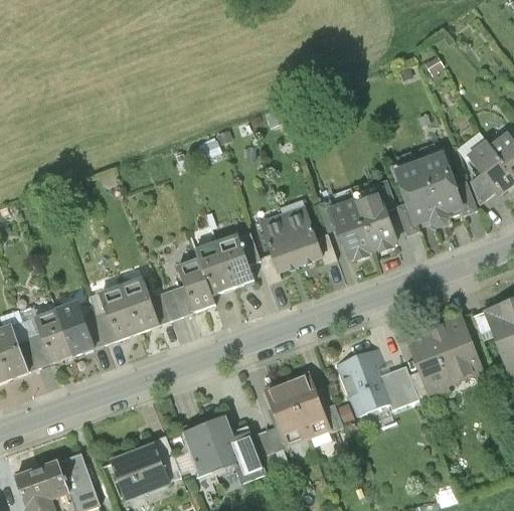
[(436,55),(423,63),(431,74),(443,66),(436,55)]
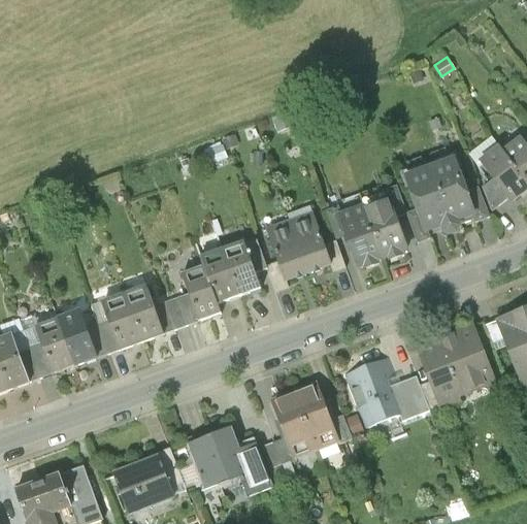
[(418,65),(408,69),(414,83),(423,78),(418,65)]
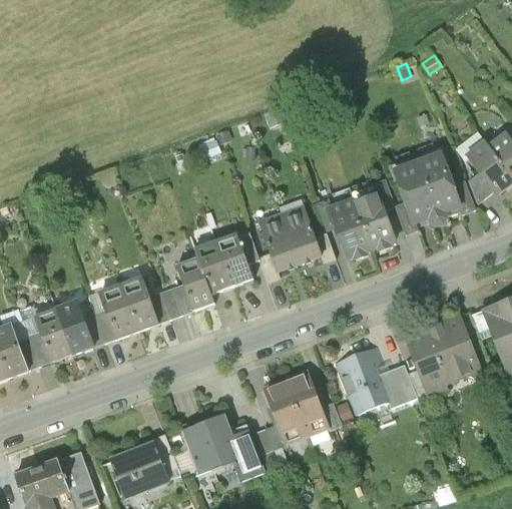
[(281,107),(265,113),(270,126),(286,120),(281,107)]
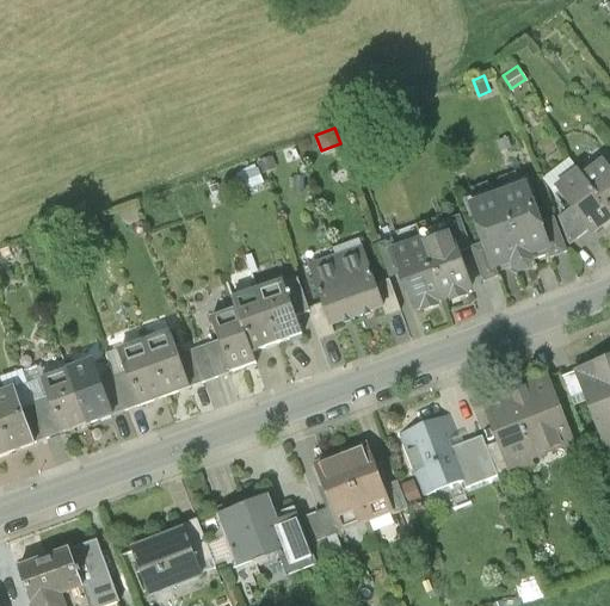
[(504,133),(495,136),(500,148),(509,144),(504,133)]
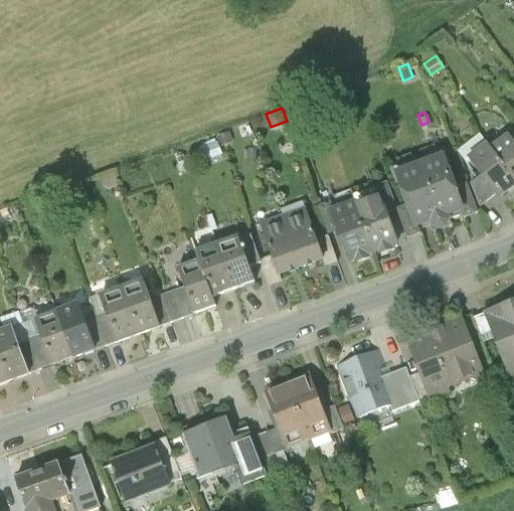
[(228,130),(215,135),(217,140),(219,144),(232,139),(228,130)]
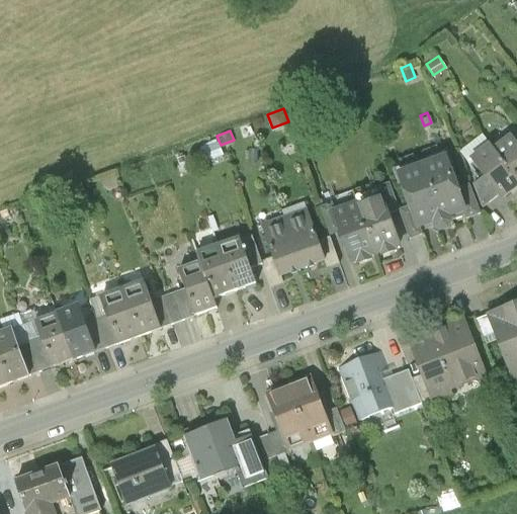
[(516,142),(512,136),(494,150),(516,180),(516,142)]
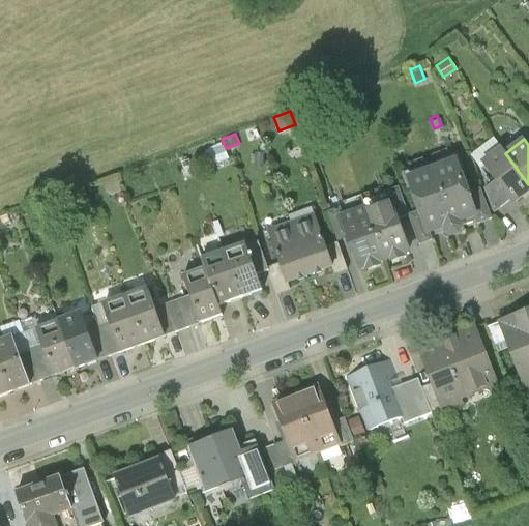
[(226,148),(224,144),(210,148),(214,161),(228,155),(226,148)]
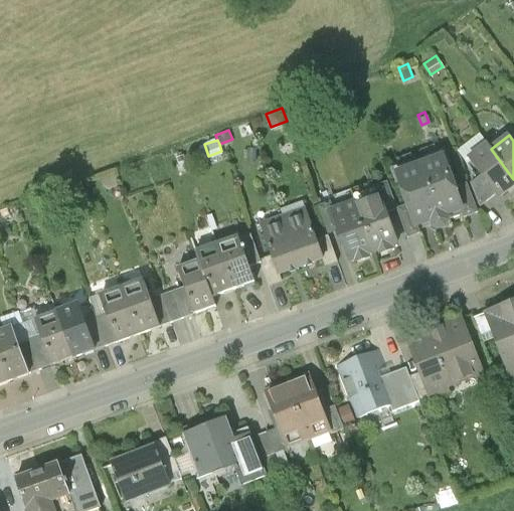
[(469,157),(481,173),(496,193),(498,195),(513,183),(513,179),(491,149),(487,144),(469,157)]
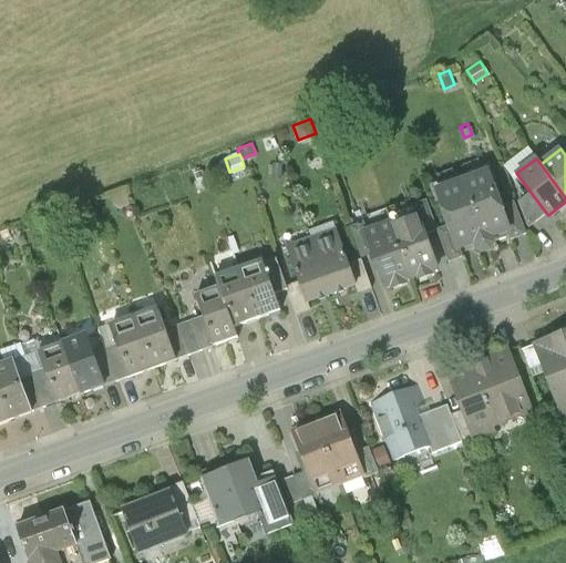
[(283,163),(273,163),(273,178),(283,178),(283,163)]
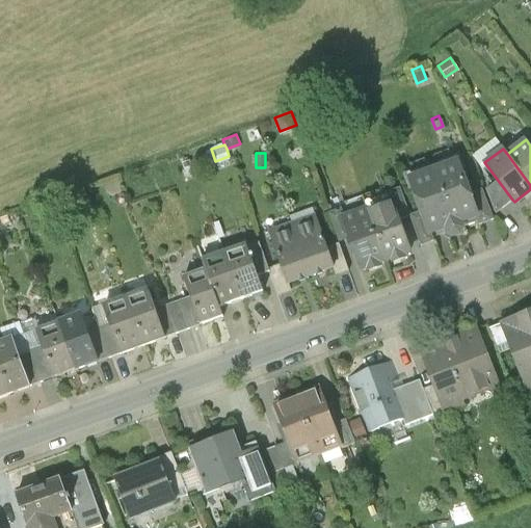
[(408,177),(421,210),(428,231),(429,231),(475,214),(477,214),(469,192),(457,160),(408,177)]
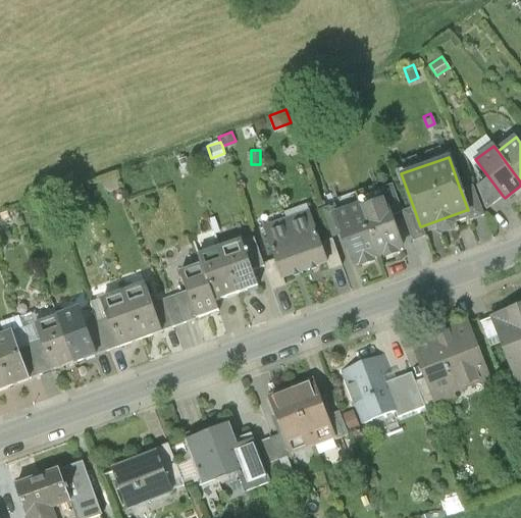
[(487,175),(476,184),(485,207),(503,196),(487,175)]
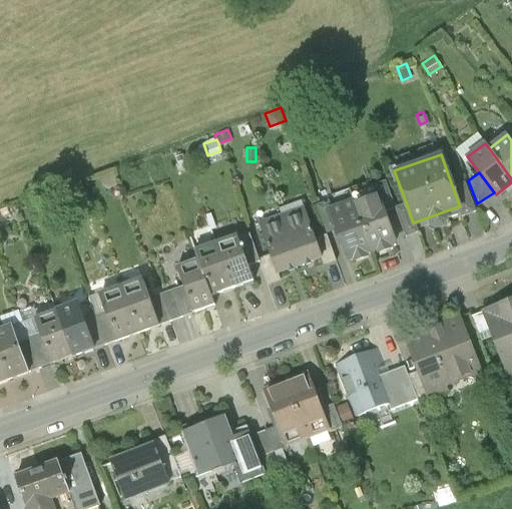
[(372,183),(375,191),(377,191),(383,209),(394,205),(385,178),(372,183)]
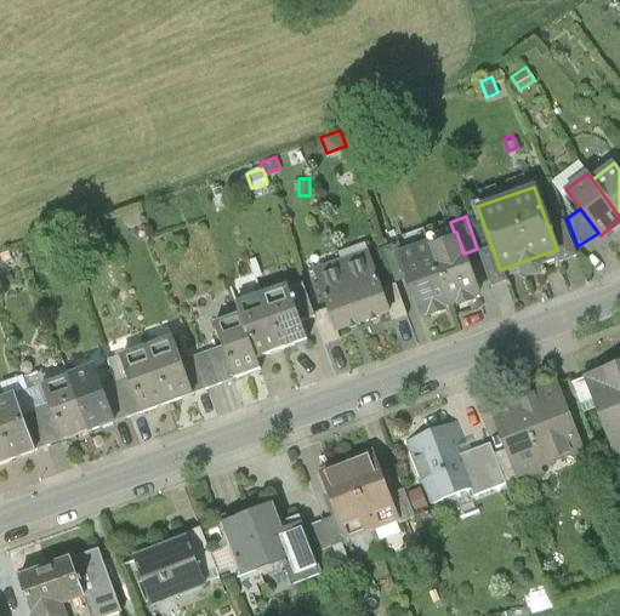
[(562,220),(547,224),(557,250),(555,250),(558,260),(575,254),(562,220)]
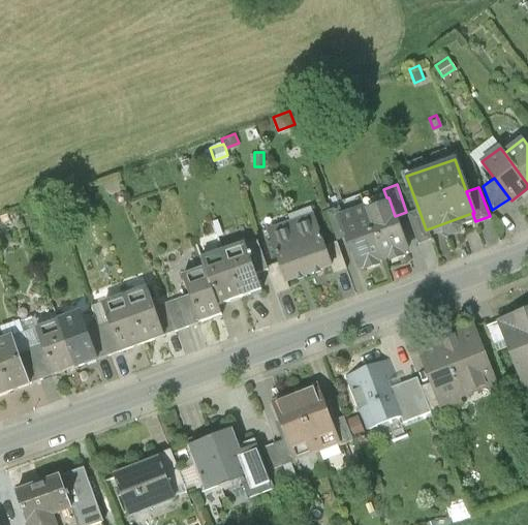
[(386,197),(364,206),(382,257),(406,248),(395,216),(389,197),(386,197)]
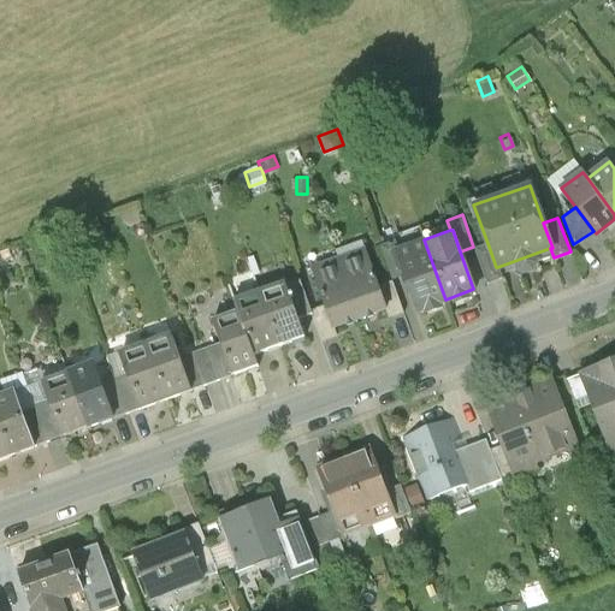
[(394,238),(379,244),(391,278),(404,273),(396,249),(398,249),(394,238)]
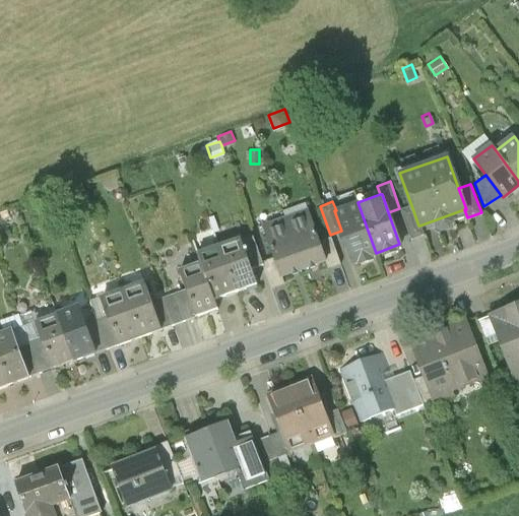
[(352,261),(376,253),(358,202),(336,210),(334,210),(341,231),(352,261)]
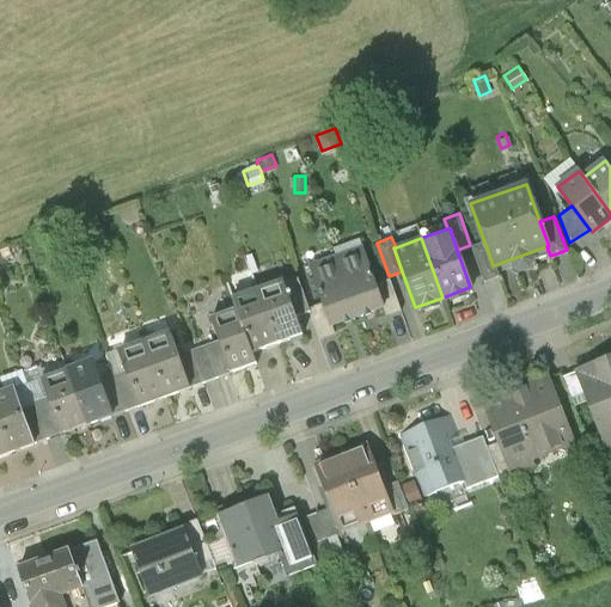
[(484,241),(471,246),(483,280),(498,274),(494,265),(493,265),(484,241)]
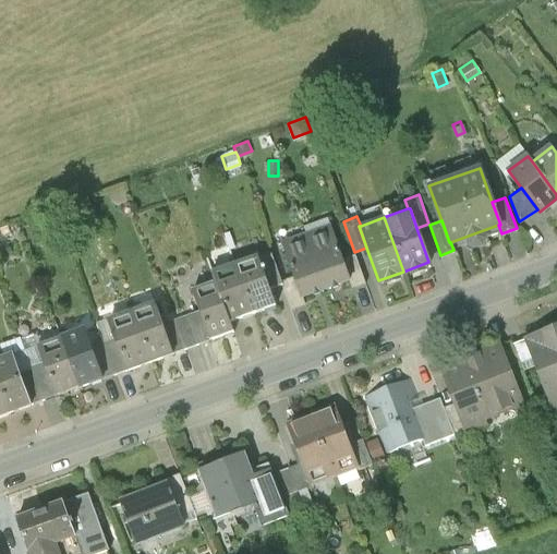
[(333,228),(309,237),(326,286),(348,278),(350,278),(342,257),(333,228)]
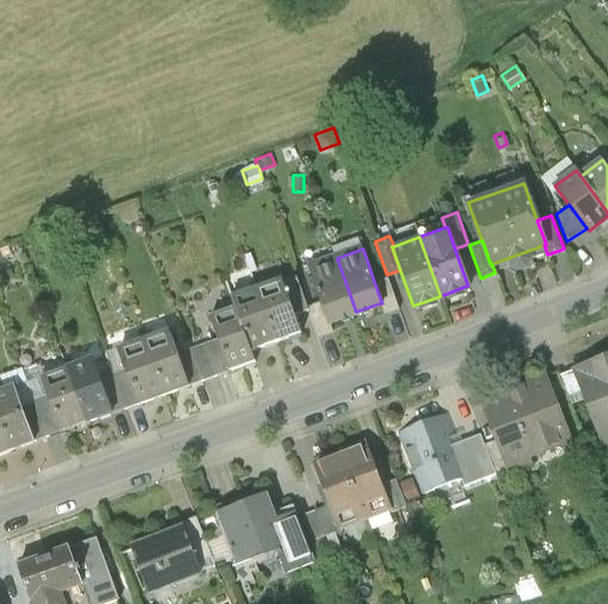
[(330,321),(356,312),(337,258),(309,268),(320,300),(328,321),(330,321)]
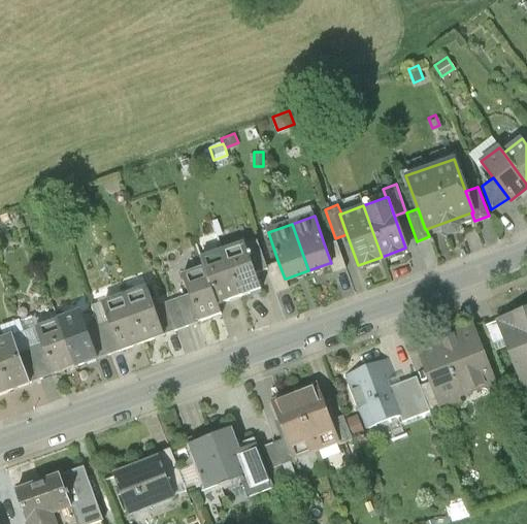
[(257,237),(245,242),(256,271),(267,267),(266,264),(257,237)]
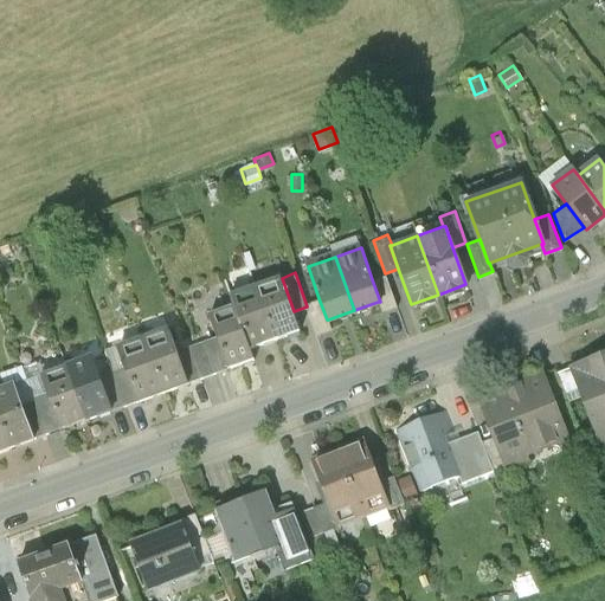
[(281,275),(256,284),(275,337),(300,329),(294,311),(282,278),(281,275)]
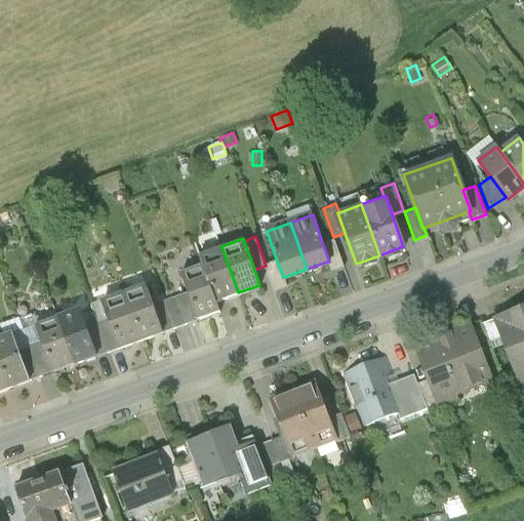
[(334,238),(322,242),(329,262),(327,262),(329,266),(343,261),(334,238)]
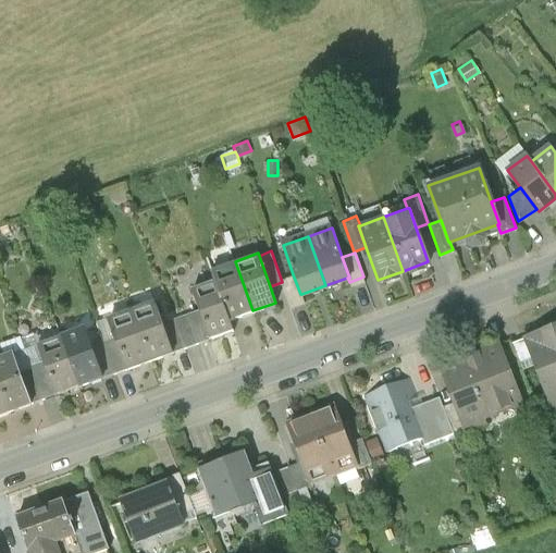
[(252,310),(235,261),(211,270),(215,280),(229,319),(252,310)]
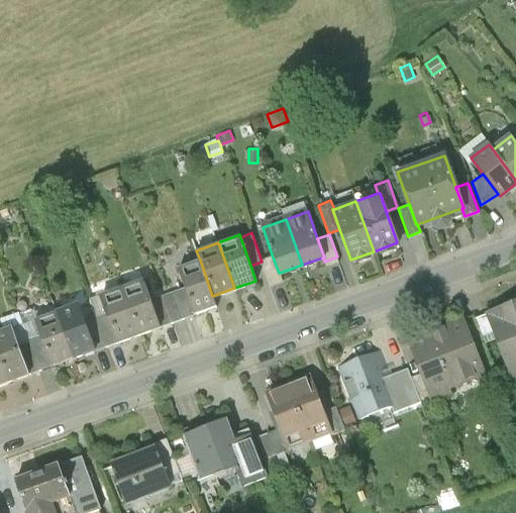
[(272,254),(261,259),(262,262),(269,281),(281,277),(280,273),(279,273),(272,254)]
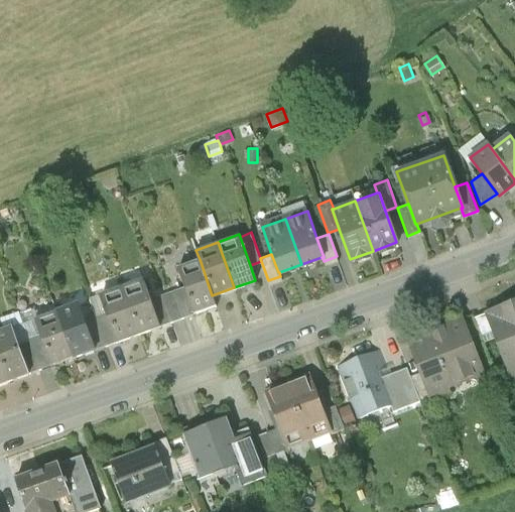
[(178,267),(184,286),(195,312),(216,304),(212,295),(200,259),(178,267)]
